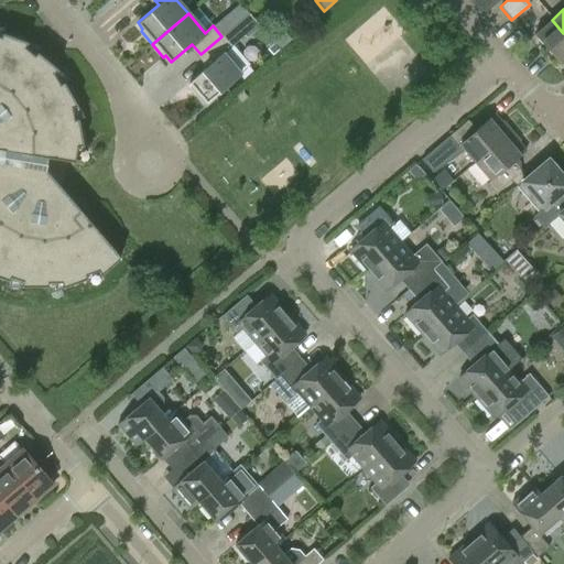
[(559,65),(563,60),(563,33),(552,20),(534,35),(559,65)]
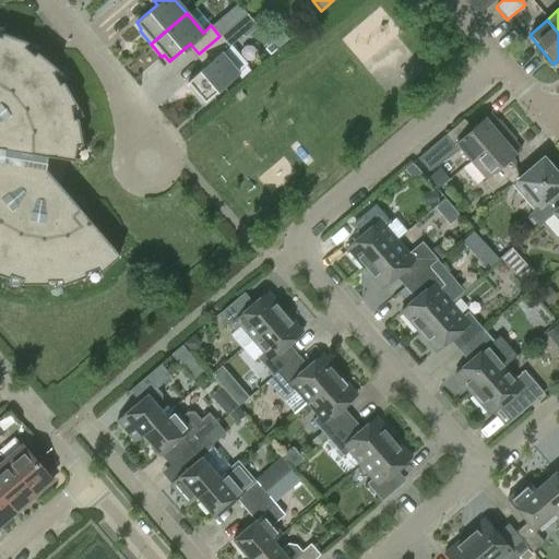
[(0,274),(20,281),(20,283),(60,283),(60,284),(97,271),(98,272),(119,254),(45,167),(47,155),(78,161),(80,144),(82,144),(74,105),(76,104),(56,70),(57,69),(26,43),(27,42),(0,32),(0,274)]
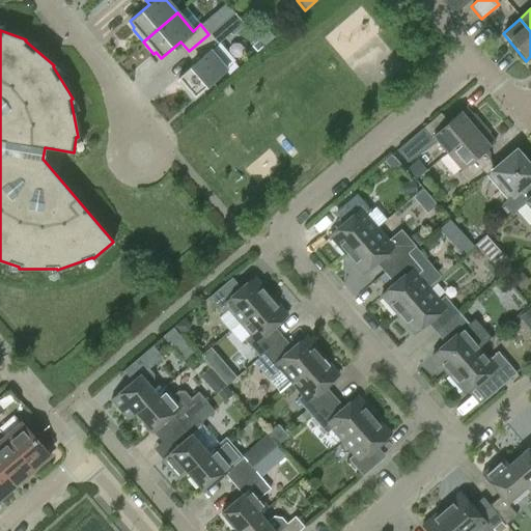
[(233,62),(208,34),(189,51),(197,60),(177,78),(183,84),(182,85),(192,99),(233,62)]
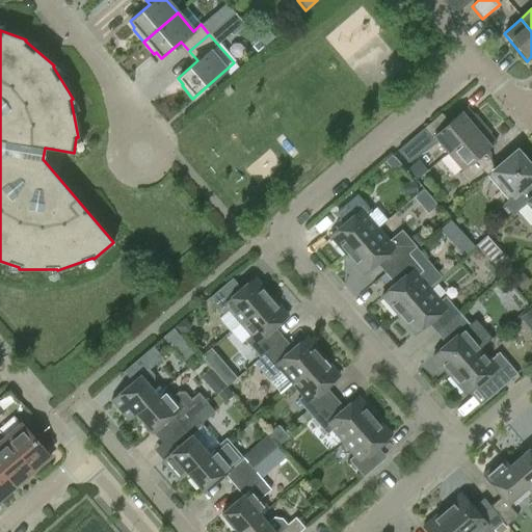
[(432,136),(447,153),(476,128),(469,120),(467,120),(460,112),(448,123),(441,113),(421,130),(429,139),(432,136)]
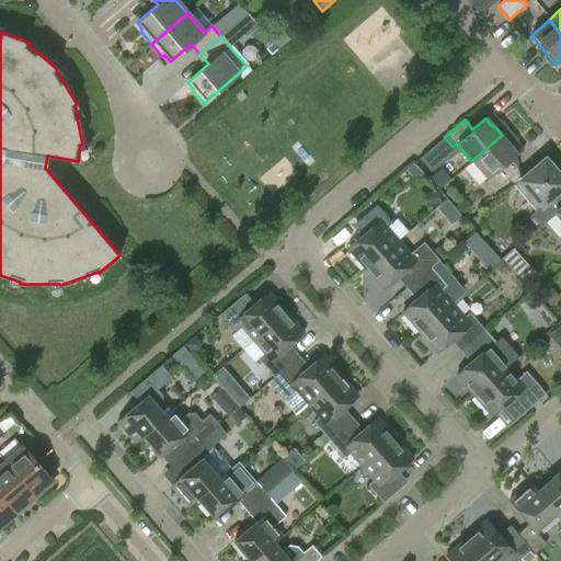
[(510,145),(502,135),(471,161),(487,180),(483,182),(492,192),(512,175),(504,165),(516,155),(510,147),(510,145)]
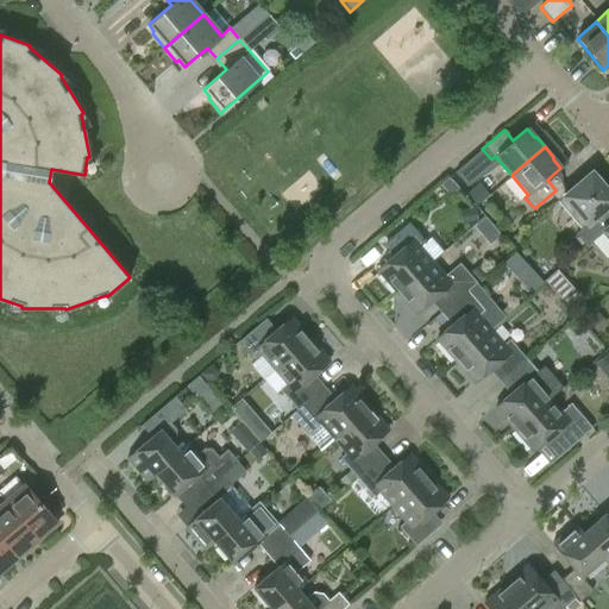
[(575,234),(585,246),(608,225),(608,192),(591,171),(562,196),(586,224),(575,234)]
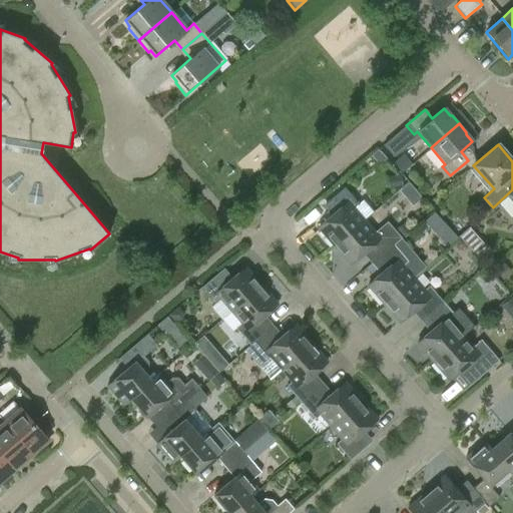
[(404,152),(392,162),(402,172),(412,163),(404,152)]
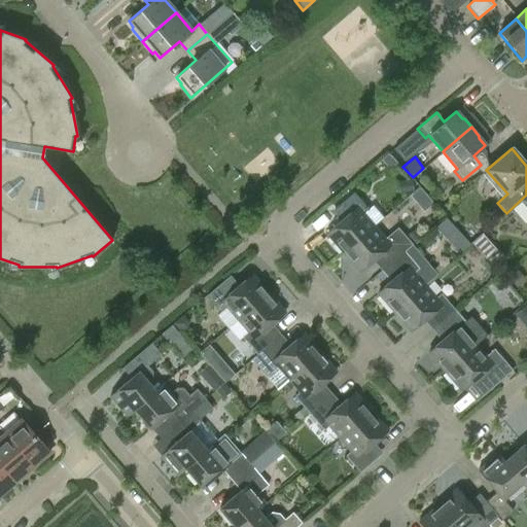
[(412,178),(397,182),(399,194),(414,191),(412,178)]
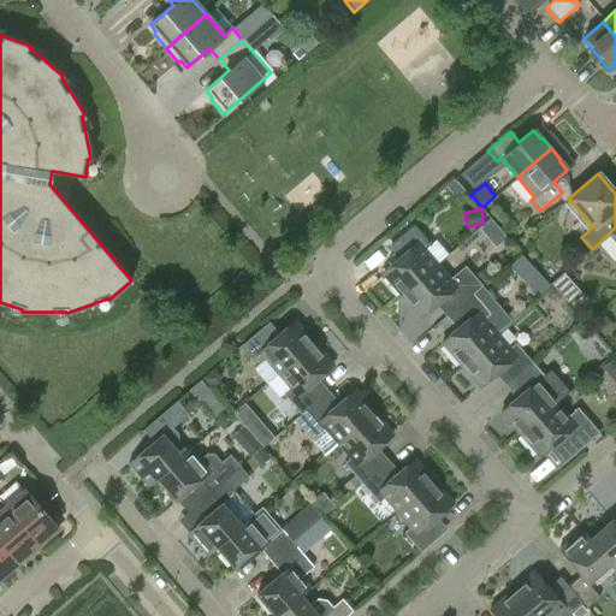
[(381,273),(400,296),(437,265),(424,249),(430,244),(413,225),(390,244),(401,258),(381,273)]
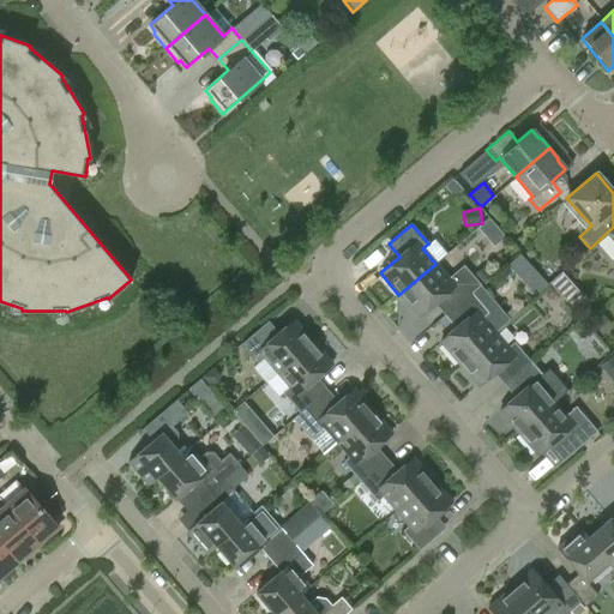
[(613,258),(611,262),(613,265),(613,227),(590,248),(607,234),(613,241),(613,258)]
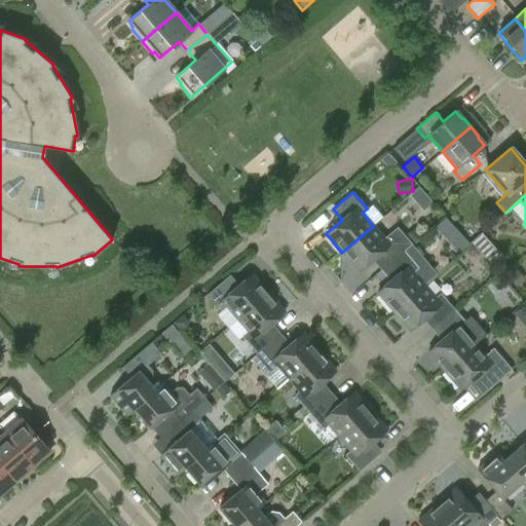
[(446,216),(435,226),(459,253),(470,242),(446,216)]
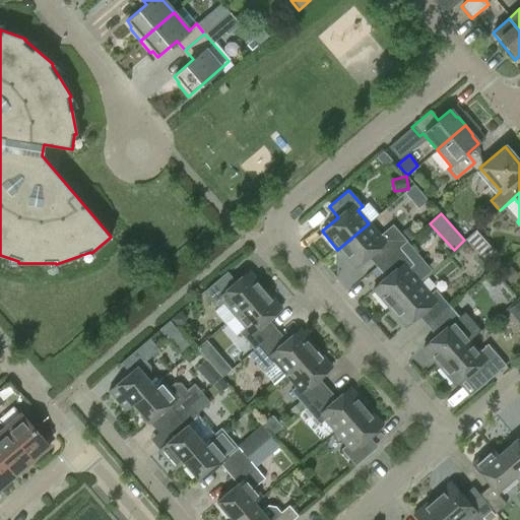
[(370,254),(379,265),(398,248),(406,242),(392,224),(379,236),(369,223),(337,250),(353,268),(370,254)]
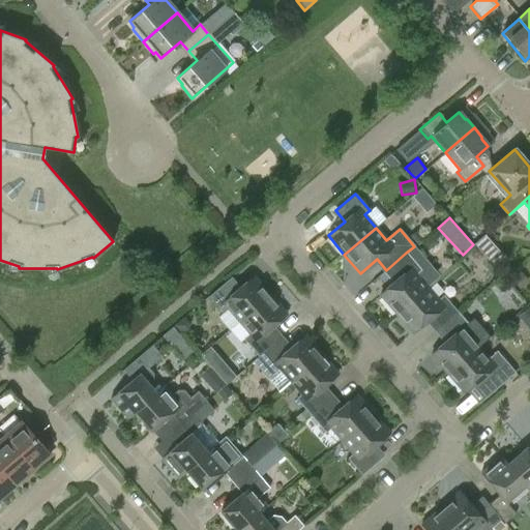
[(484,234),(474,242),(493,265),(503,255),(484,234)]
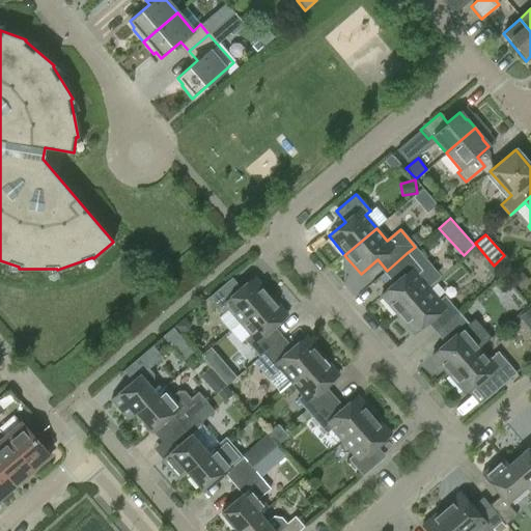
[(396,314),(427,287),(440,277),(415,247),(407,253),(387,271),(396,281),(392,285),(380,296),(396,314)]
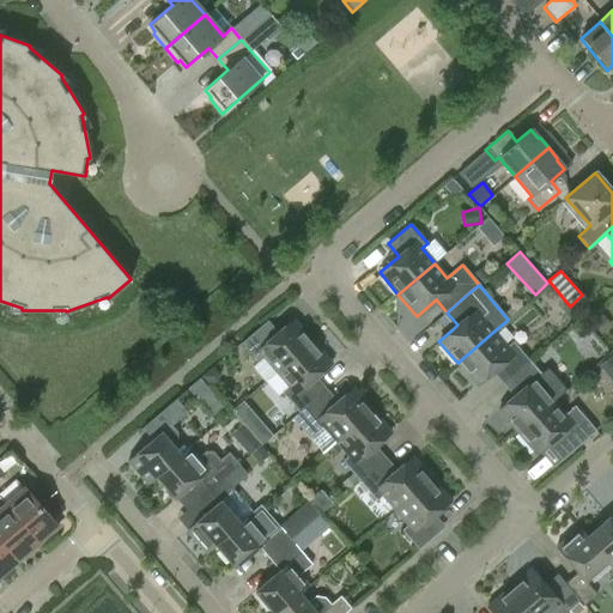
[(601,314),(592,323),(601,335),(612,325),(601,314)]
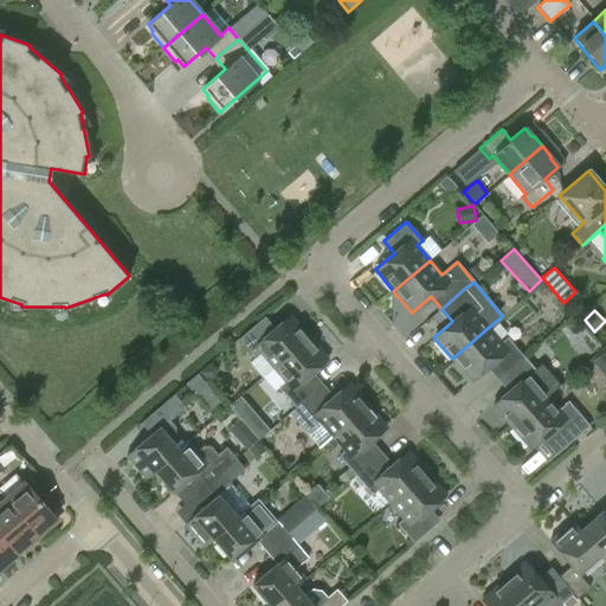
[(260,354),(272,368),(308,337),(290,316),(271,333),(260,320),(238,340),(255,359),(260,354)]
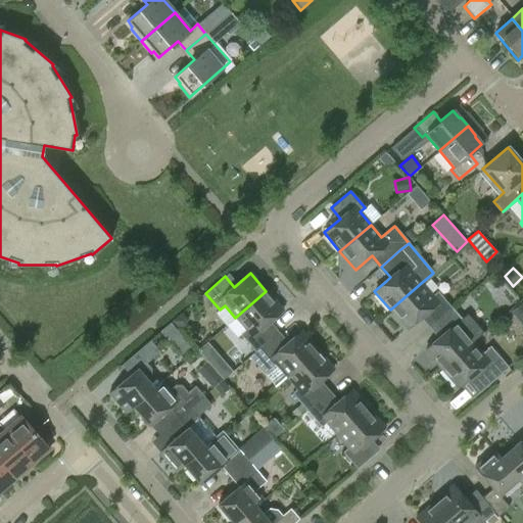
[(432,296),(421,283),(390,310),(406,328),(422,315),(432,325),(452,308),(437,291),(432,296)]
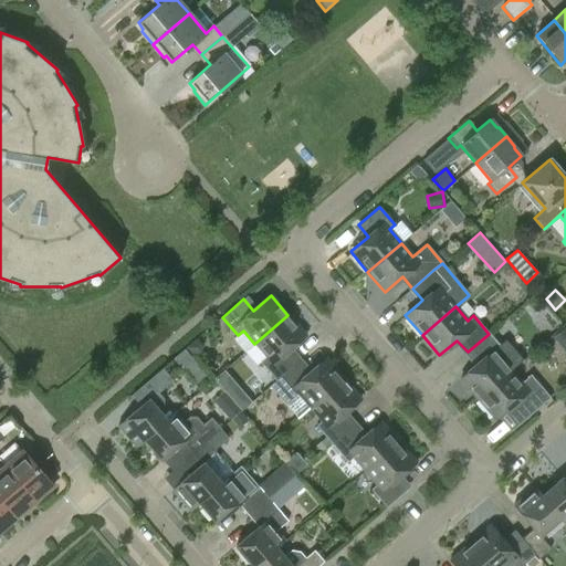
[(260,362),(275,380),(297,362),(287,350),(305,335),(287,315),(254,344),(265,356),(260,362)]
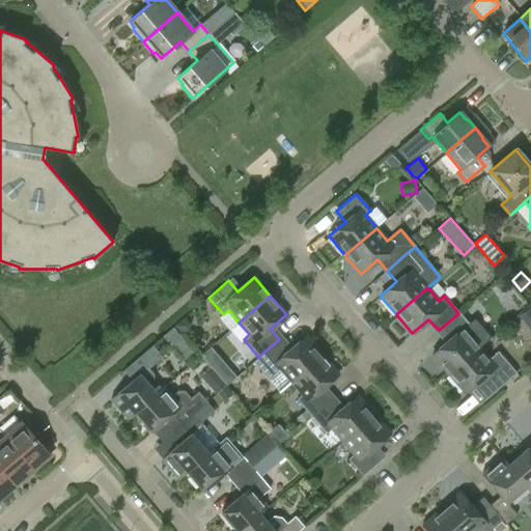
[(530,308),(530,307),(520,316),(530,330),(530,308)]
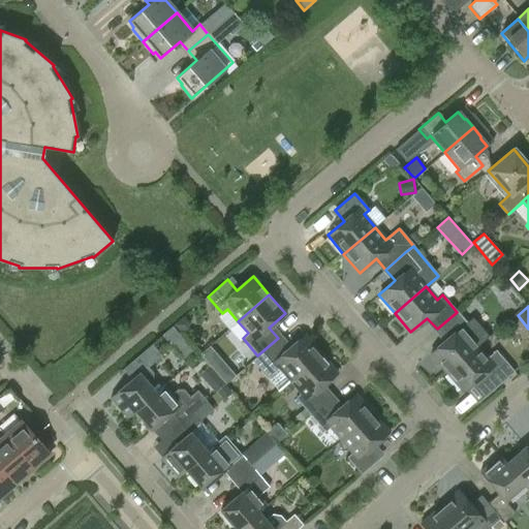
[(430,354),(445,373),(477,346),(487,338),(471,320),(467,324),(457,312),(437,329),(446,340),(430,354)]
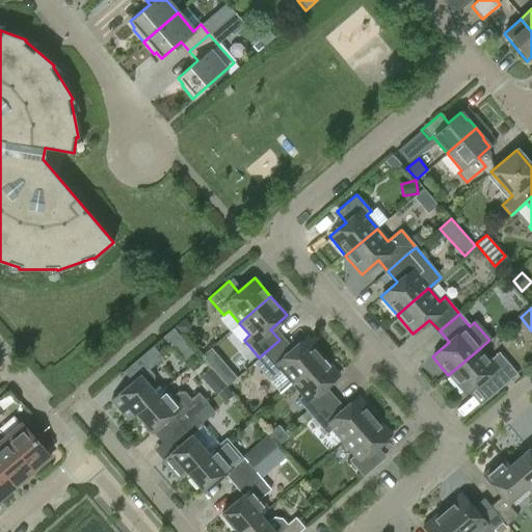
[(280,340),(259,357),(254,363),(280,393),(291,382),(322,355),(306,337),(289,351),(280,340)]
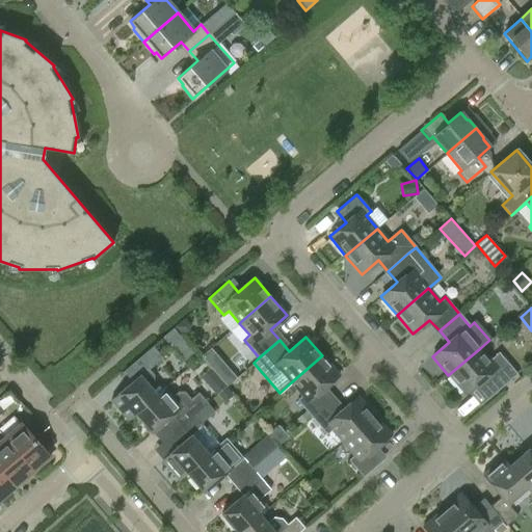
[(128,420),(135,414),(156,394),(149,386),(153,382),(154,375),(148,369),(162,357),(152,346),(123,371),(132,381),(110,400),(128,420)]
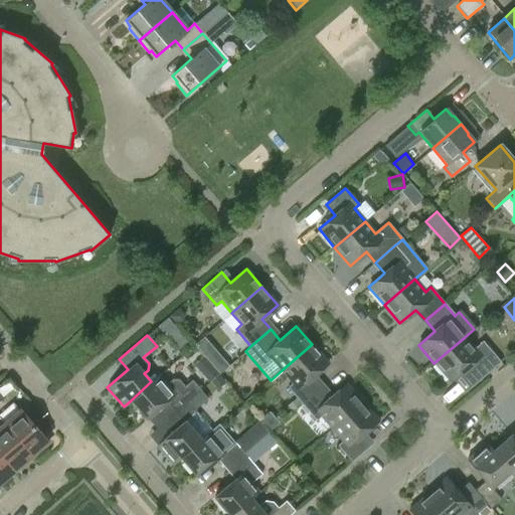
[(474,348),(465,337),(434,363),(450,381),(460,372),(472,386),(478,381),(500,362),(482,341),(474,348)]
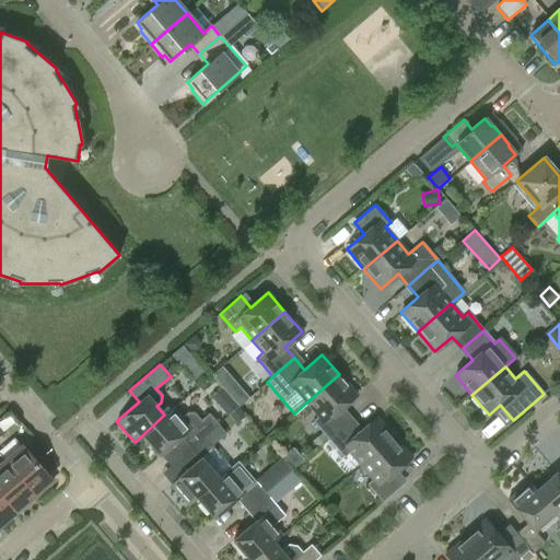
[(312,421),(327,440),(349,421),(338,410),(357,395),(339,374),(306,403),(317,417),(312,421)]
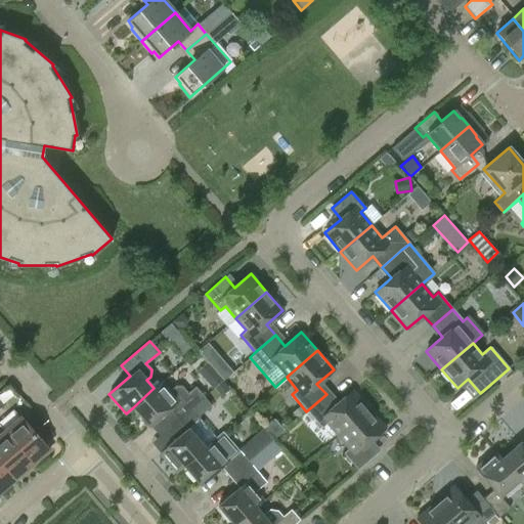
[(170,408),(178,419),(190,408),(198,402),(188,392),(187,393),(181,386),(174,387),(169,391),(161,382),(154,388),(133,407),(149,426),(170,408)]
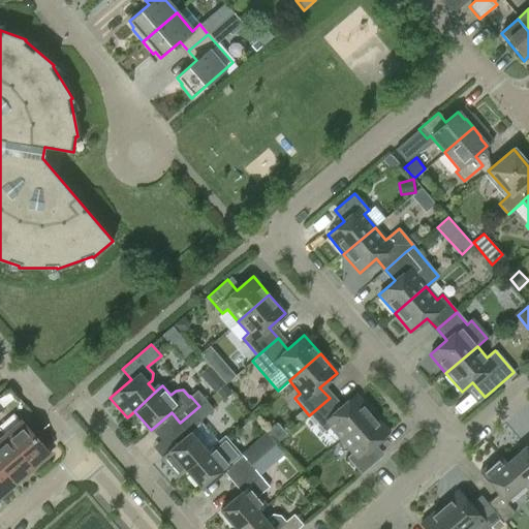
[(330,428),(340,440),(372,413),(355,395),(339,409),(330,398),(309,415),(324,432),(330,428)]
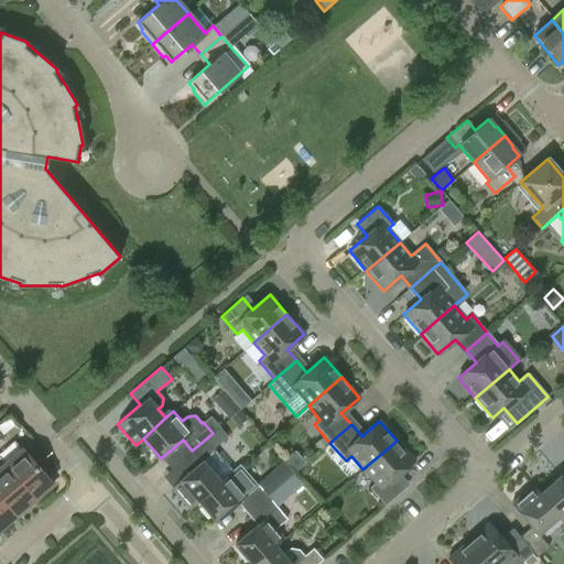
[(231,470),(205,440),(192,451),(185,456),(194,467),(171,487),(190,509),(197,501),(231,470)]
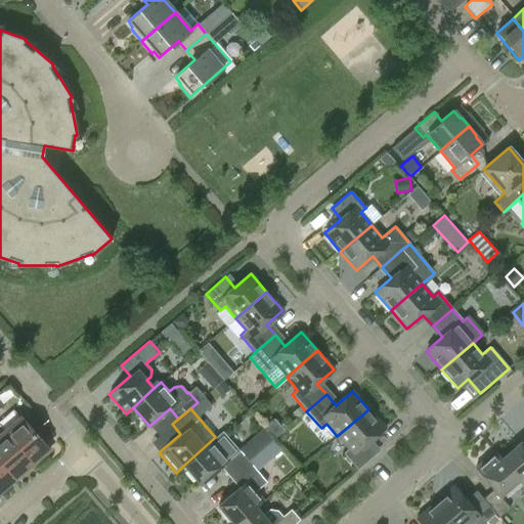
[(384,428),(368,409),(337,436),(348,448),(343,453),(357,470),(377,452),(367,442),(384,428)]
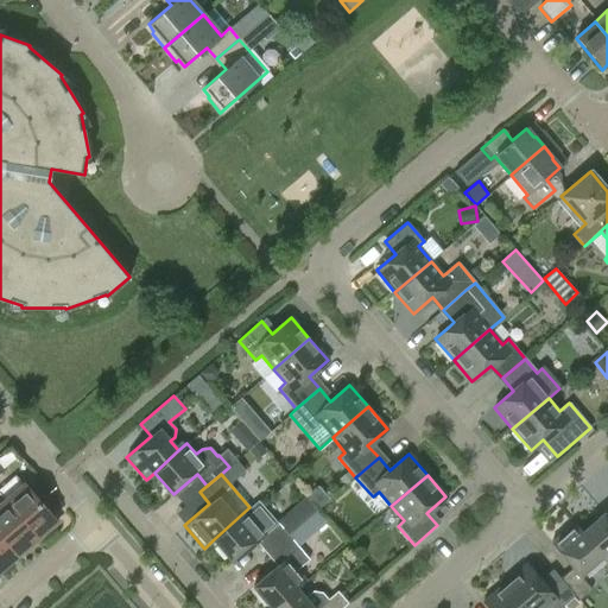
[(4,501),(37,539),(56,521),(37,500),(42,495),(30,482),(26,486),(24,485),(4,501)]
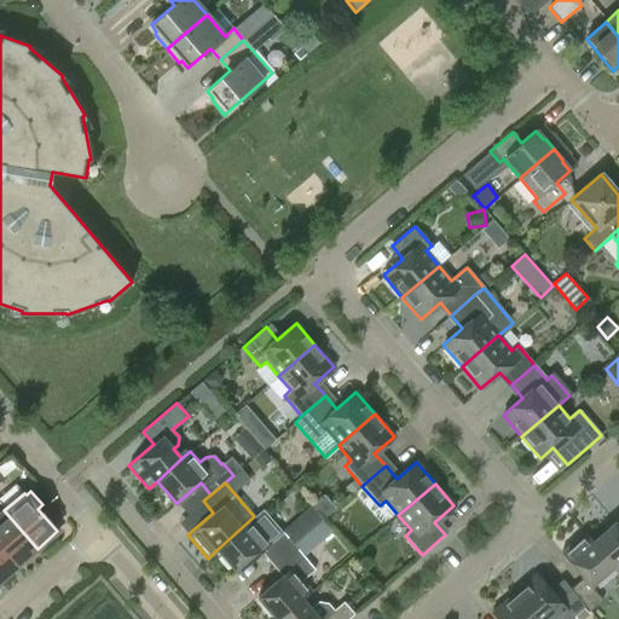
[(260,551),(271,563),(293,545),(262,509),(254,516),(217,550),(236,573),(260,551)]
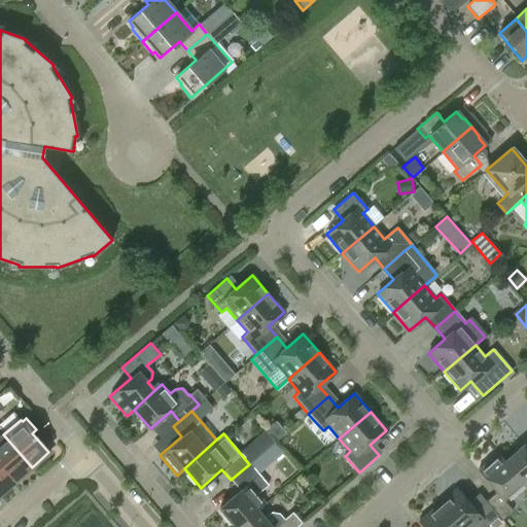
[(3,434),(0,436),(0,463),(14,482),(32,467),(3,434)]
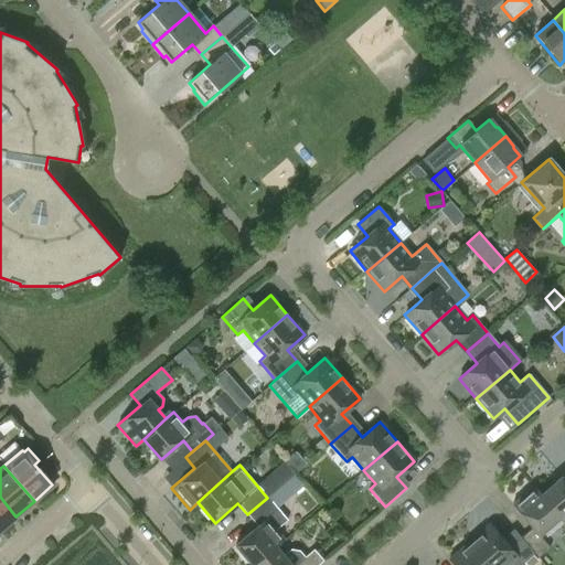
[(564,482),(561,477),(540,494),(558,518),(564,525),(564,482)]
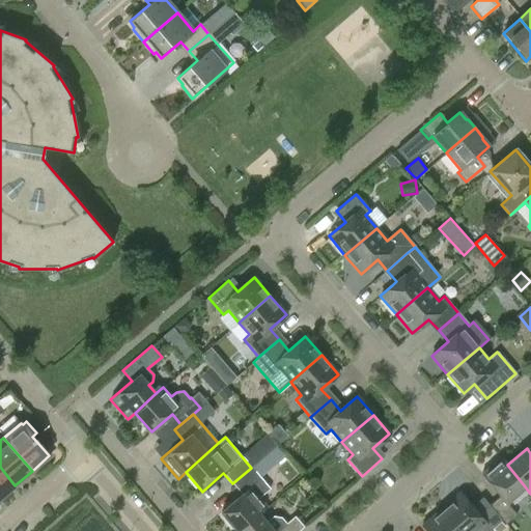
[(499,496),(488,505),(502,520),(505,524),(516,514),(506,503),(525,486),(507,465),(501,457),(481,474),(499,496)]
